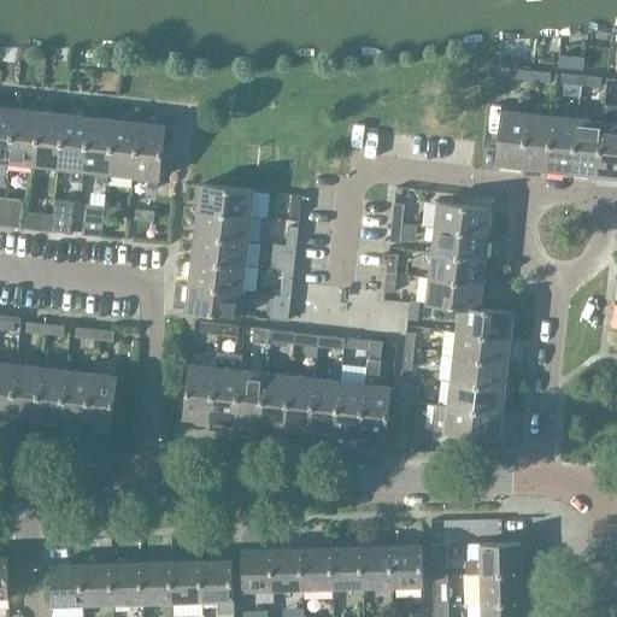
[(512,78),(530,81),(532,71),(513,70),(512,78)]
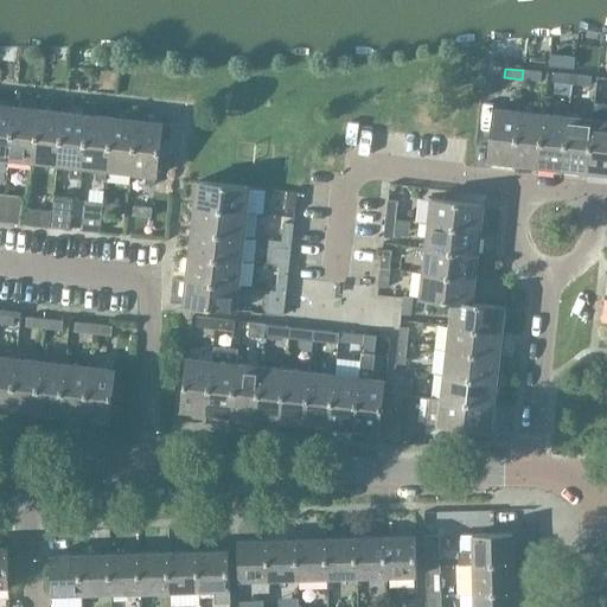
[(541,82),(542,72),(523,70),(522,80),(541,82)]
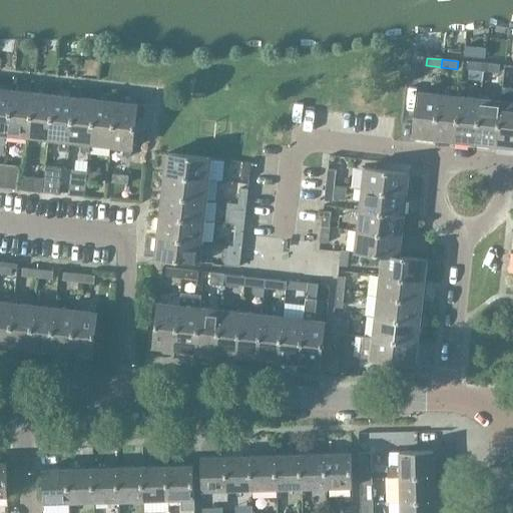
[(468,70),(483,72),(484,64),(468,62),(468,70)]
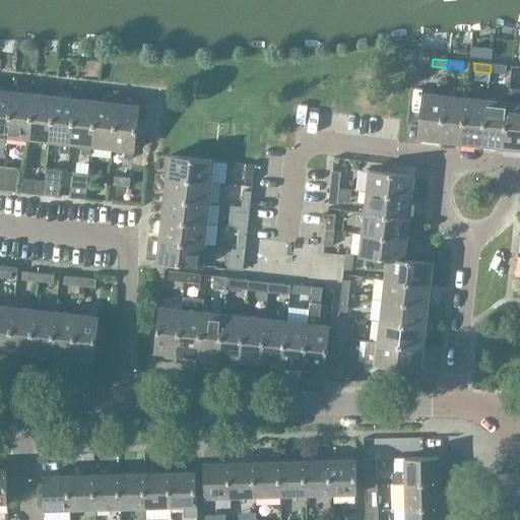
[(506,67),(491,65),(490,73),(505,74),(506,67)]
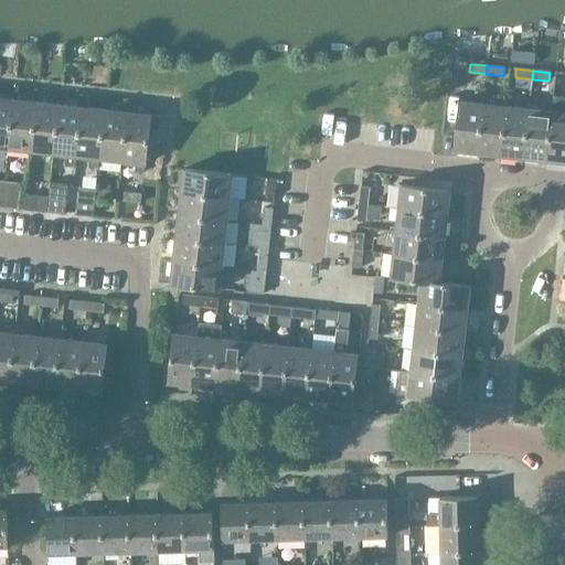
[(552,105),(551,113),(546,160),(564,162),(564,114),(563,114),(564,96),(553,96),(552,105)]
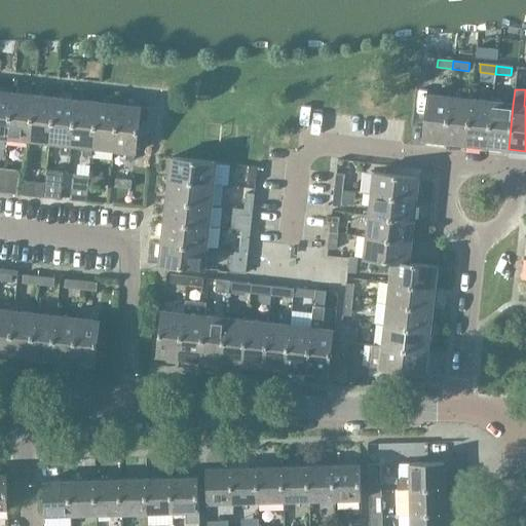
[(0,136),(7,138),(12,94),(0,91),(0,136)]
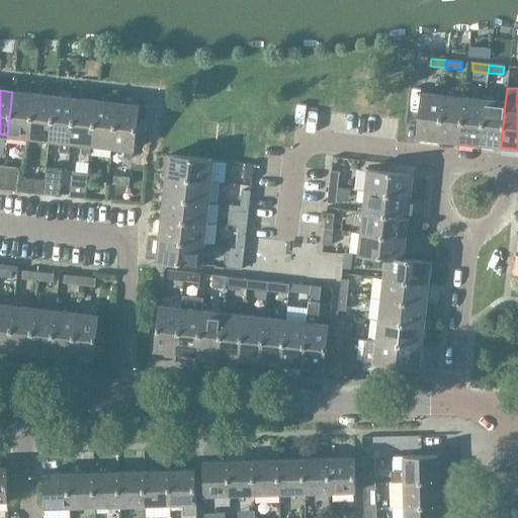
[(33,94),(12,92),(7,136),(28,138),(33,94)]
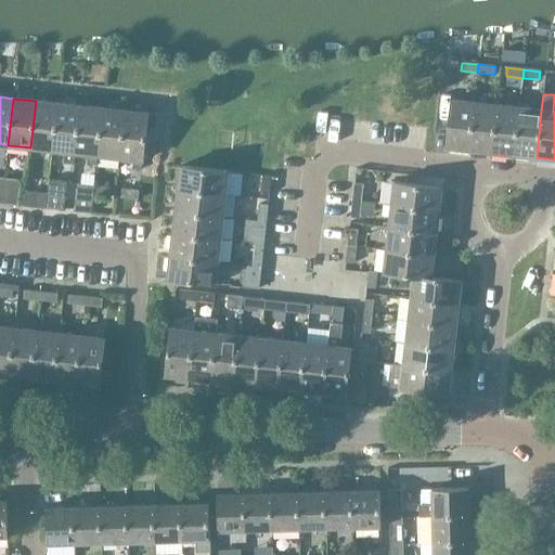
[(446,147),(468,150),(474,103),(451,100),(446,147)]
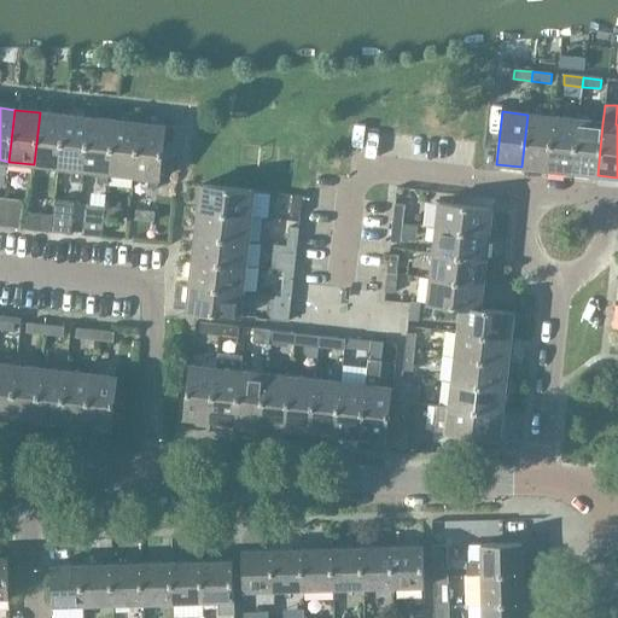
[(34,164),(58,167),(64,115),(40,112),(34,164)]
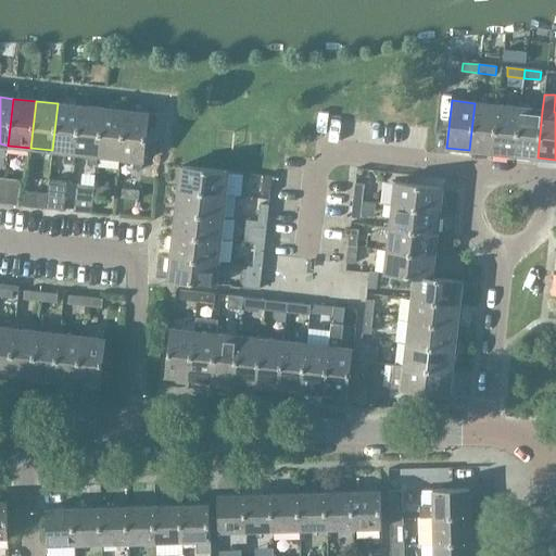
[(80,106),(58,103),(52,150),(65,152),(64,162),(74,163),(75,153),(80,106)]
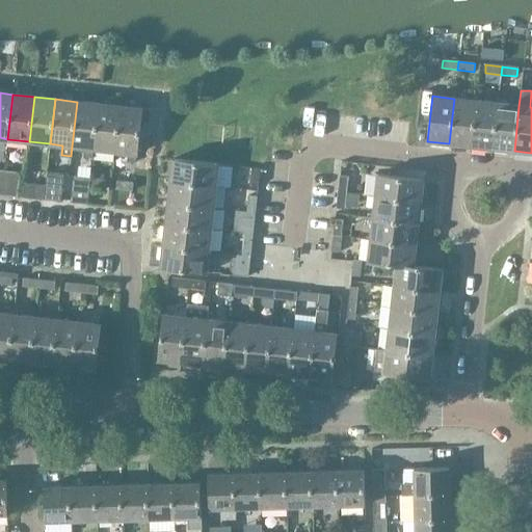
[(471,147),(476,101),(454,99),(449,143),(471,147)]
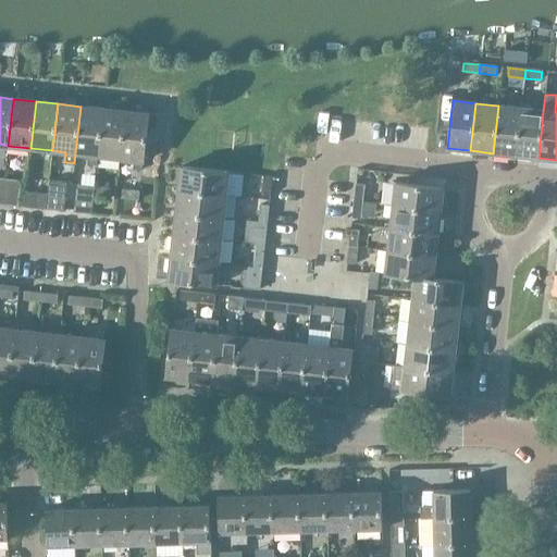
[(521,108),(498,106),(493,153),(516,156),(521,108)]
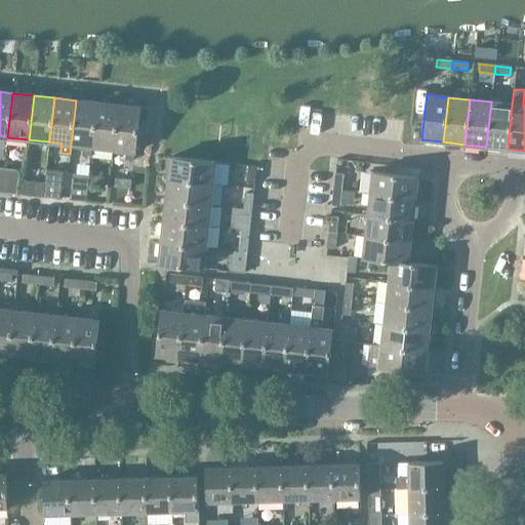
[(97,103),(76,101),(71,145),(83,146),(82,154),(91,155),(92,147),(97,103)]
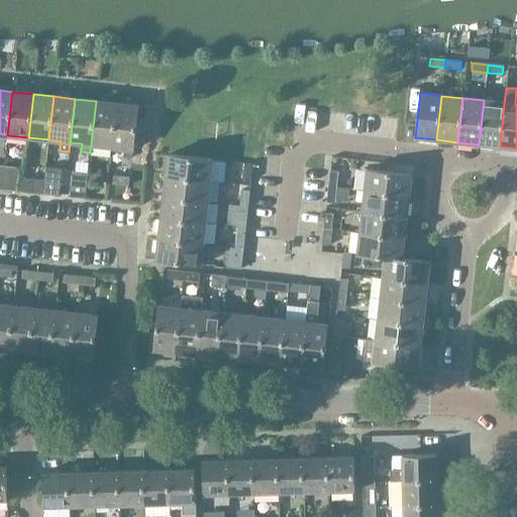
[(479,144),(500,146),(504,103),(484,100),(479,144)]
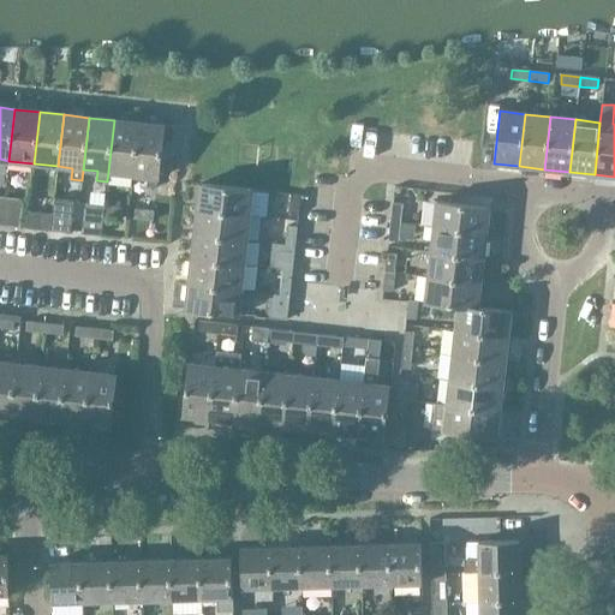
[(138,124),(114,120),(108,172),(132,175),(138,124)]
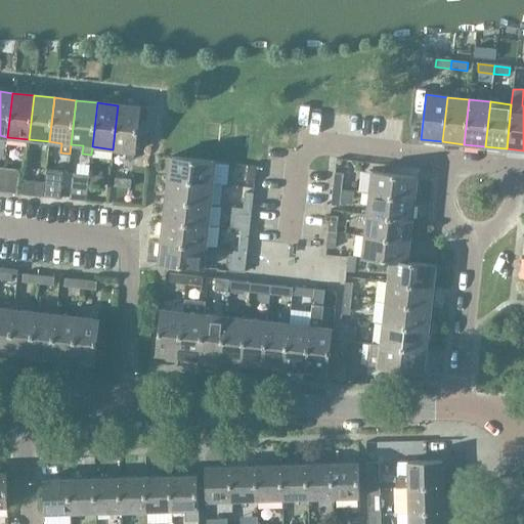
[(126,150),(125,160),(133,160),(137,122),(145,123),(147,108),(118,105),(113,149),(126,150)]
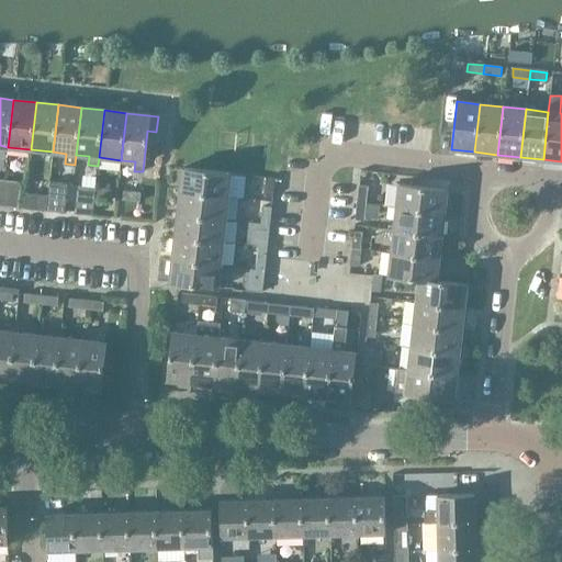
[(183,167),(180,190),(228,195),(231,172),(183,167)]
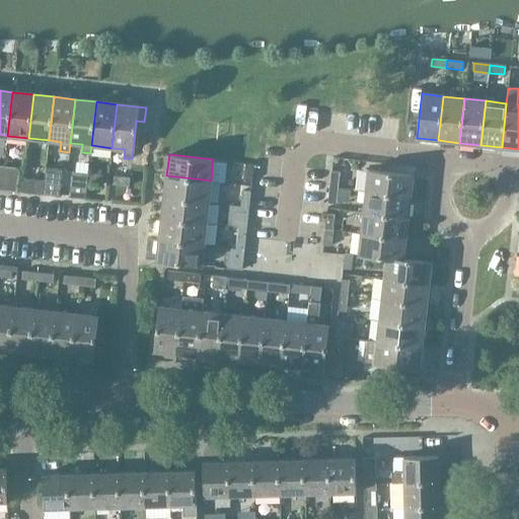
[(253,166),(245,165),(243,180),(251,180),(253,166)]
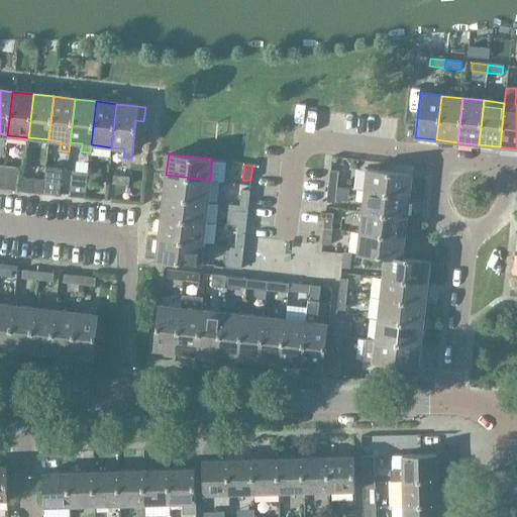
[(59,196),(62,171),(45,169),(44,181),(42,194),(59,196)]
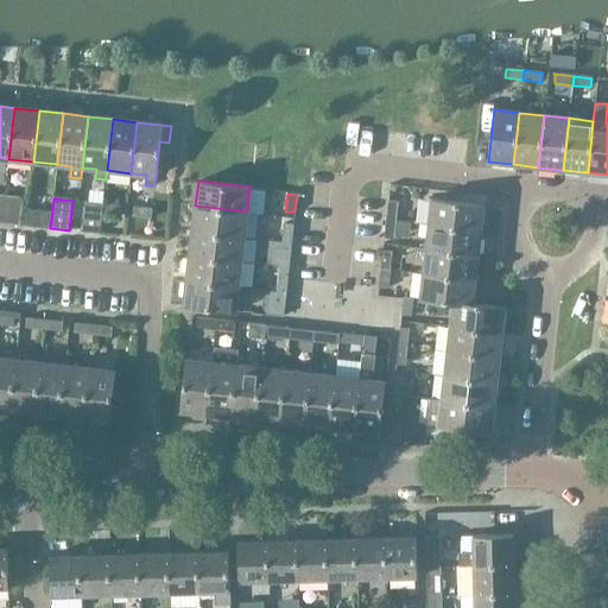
[(483,204),(431,198),(429,223),(480,229),(483,204)]
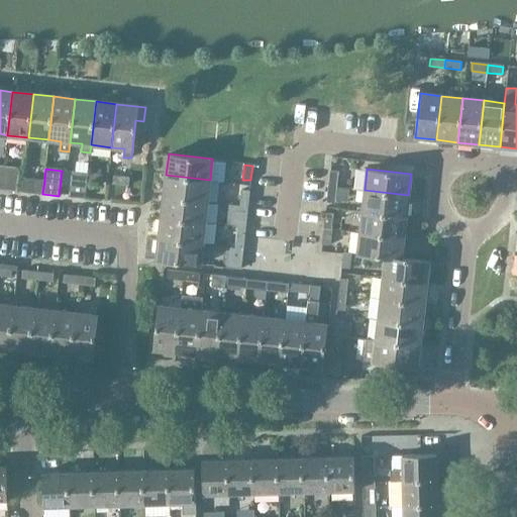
[(330,171),(329,186),(337,187),(338,172),(330,171)]
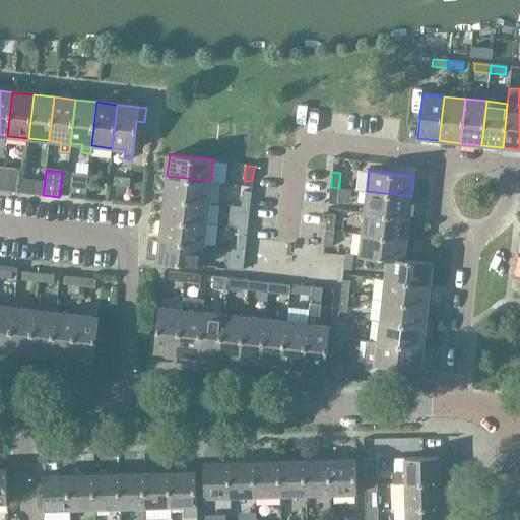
[(85,200),(87,183),(87,175),(72,173),(69,198),(85,200)]
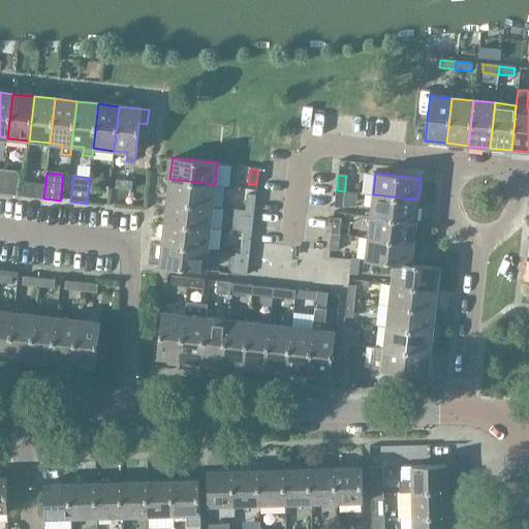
[(105,180),(89,178),(89,186),(104,187),(105,180)]
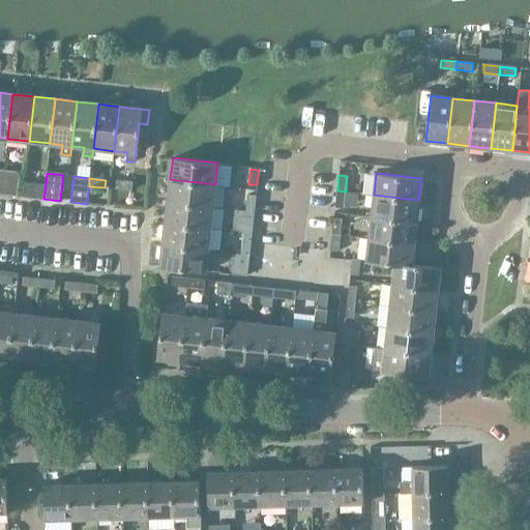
[(133,181),(116,179),(116,187),(131,189),(133,181)]
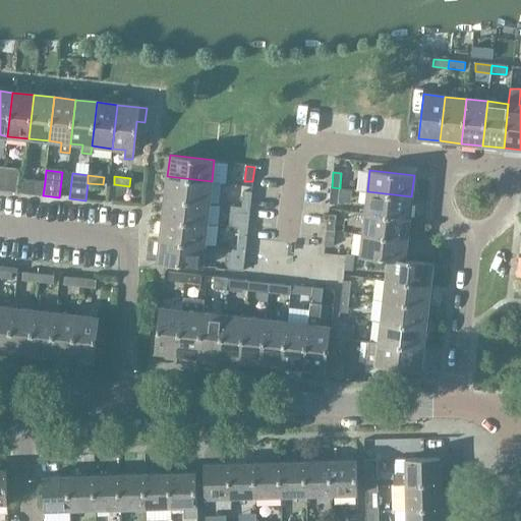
[(212,181),(167,176),(165,197),(210,203),(212,181)]
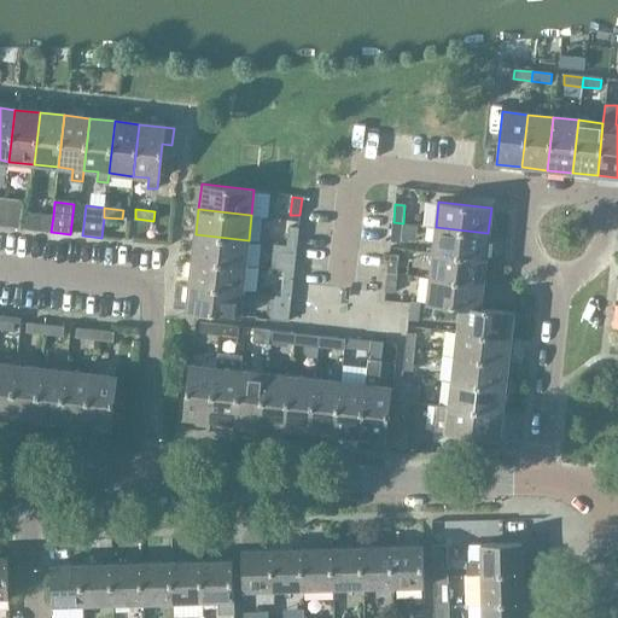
[(22,213),(4,211),(1,227),(19,229),(22,213)]
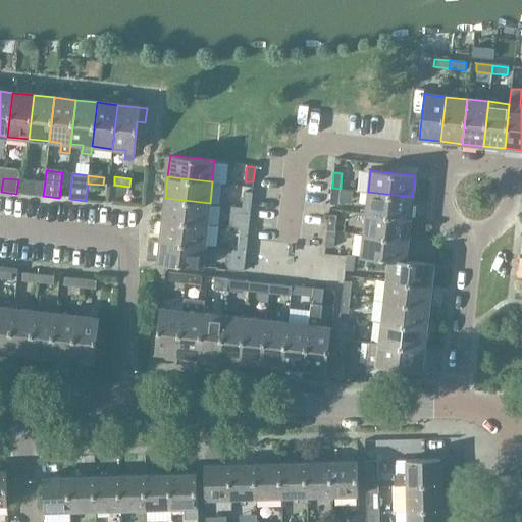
[(30,180),(28,195),(43,196),(45,183),(30,180)]
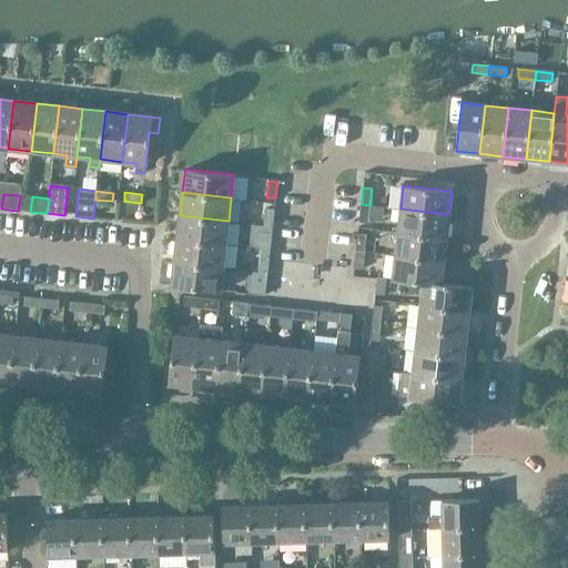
[(367,229),(371,205),(362,204),(358,227),(367,229)]
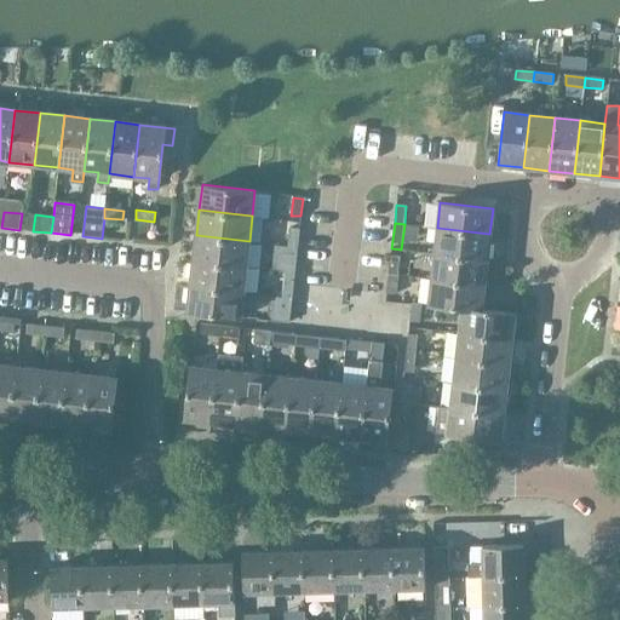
[(290,228),(287,246),(298,247),(300,229),(290,228)]
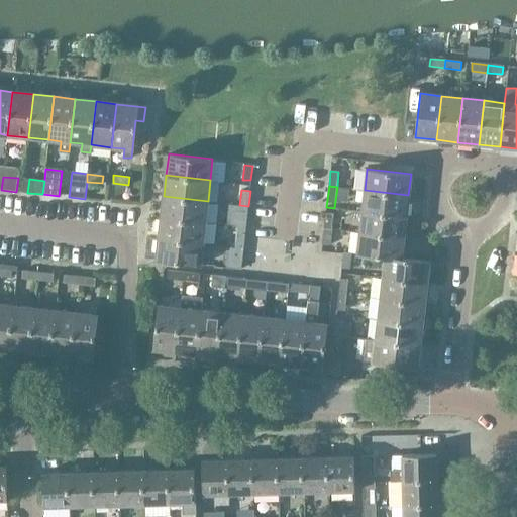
[(406,217),(408,195),(365,190),(362,211),(406,217)]
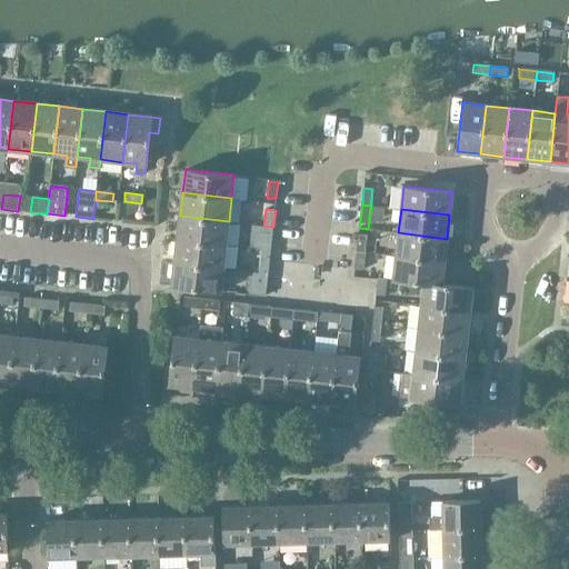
[(180,216),(177,239),(226,245),(229,221),(180,216)]
